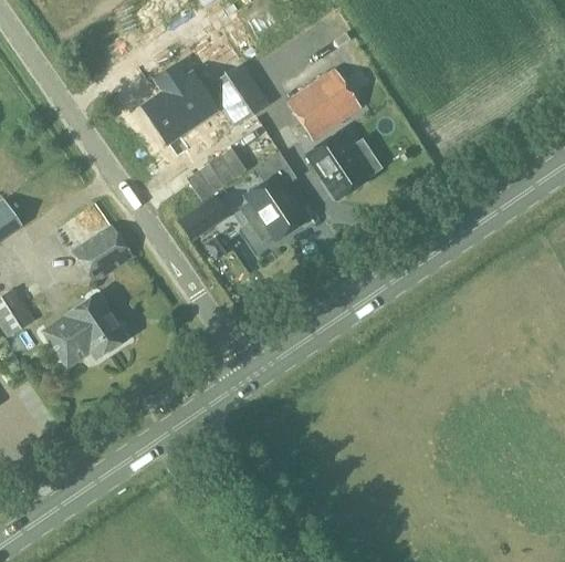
[(243,63),(209,86),(234,124),(269,101),(243,63)]
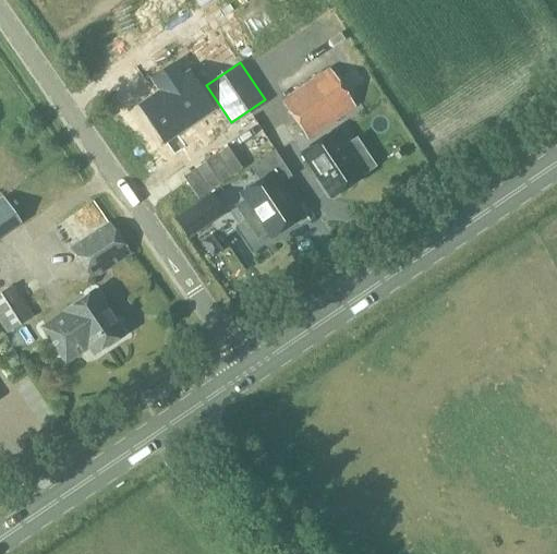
[(358,105),(330,67),(290,94),(282,99),(310,137),(358,105)]
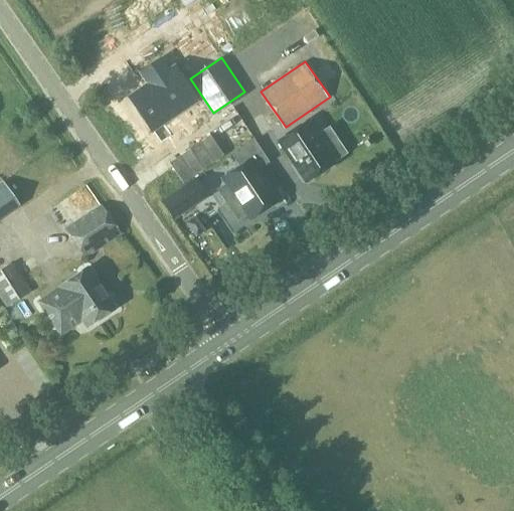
[(169,71),(130,98),(153,131),(154,130),(163,144),(174,136),(165,123),(197,100),(186,82),(179,88),(169,71)]
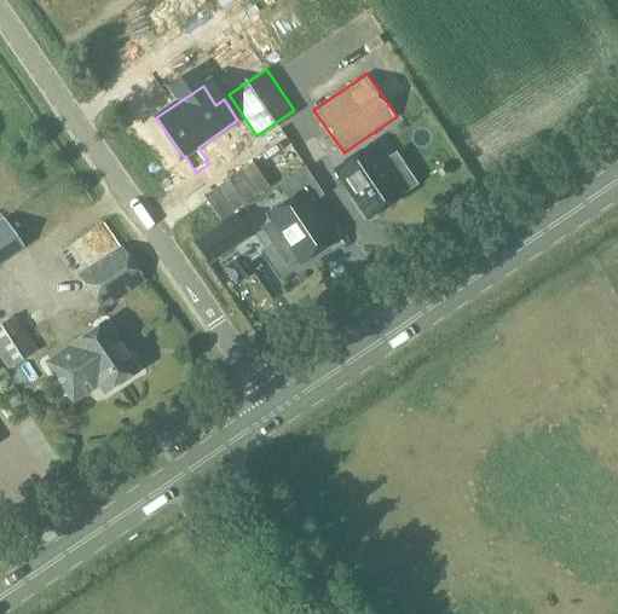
[(403,193),(370,144),(335,167),(369,216),(403,193)]
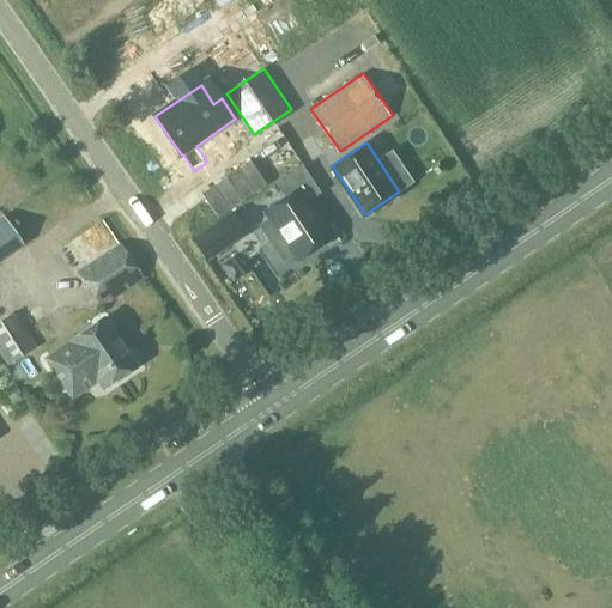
[(288,195),(266,210),(280,231),(271,238),(284,259),(295,251),(300,259),(333,236),(308,199),(320,190),(303,166),(279,183),(288,195)]
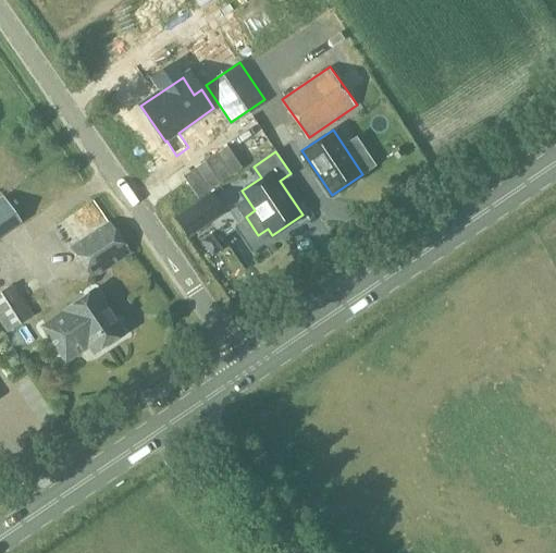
[(0,234),(22,220),(4,195),(0,197),(0,234)]
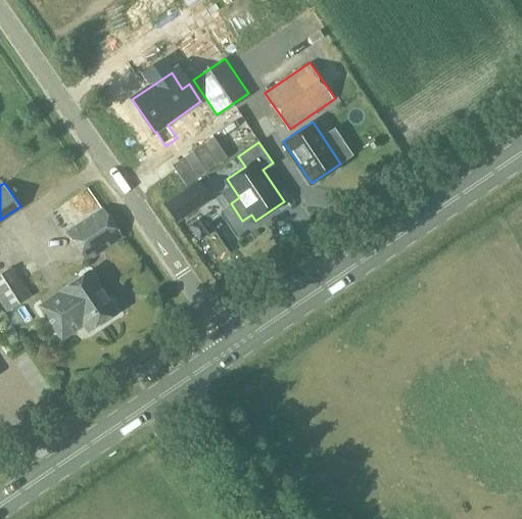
[(198,205),(187,188),(165,203),(177,221),(198,205)]
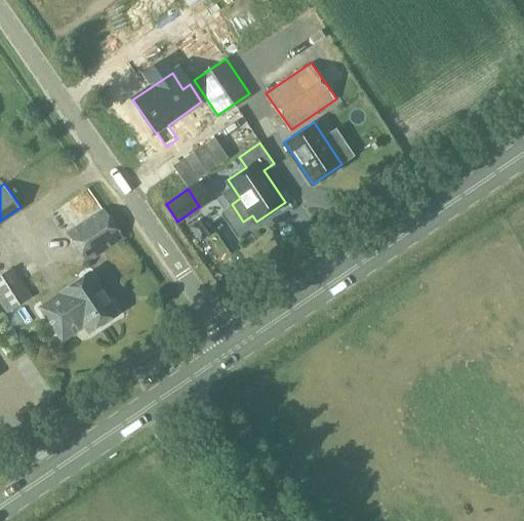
[(88,261),(123,236),(105,208),(69,231),(88,261)]
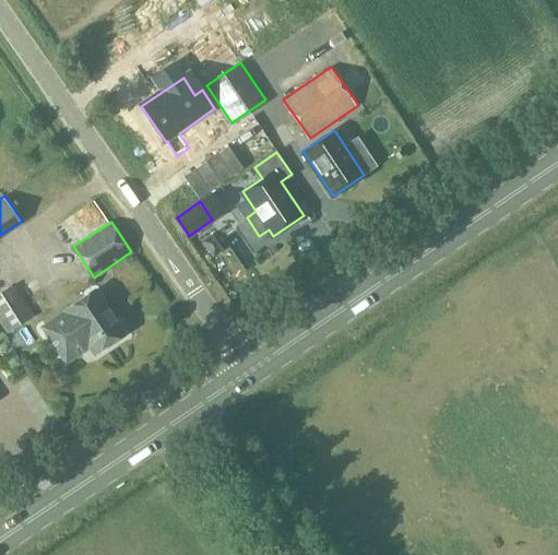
[(0,292),(0,318),(9,332),(35,316),(15,283),(0,292)]
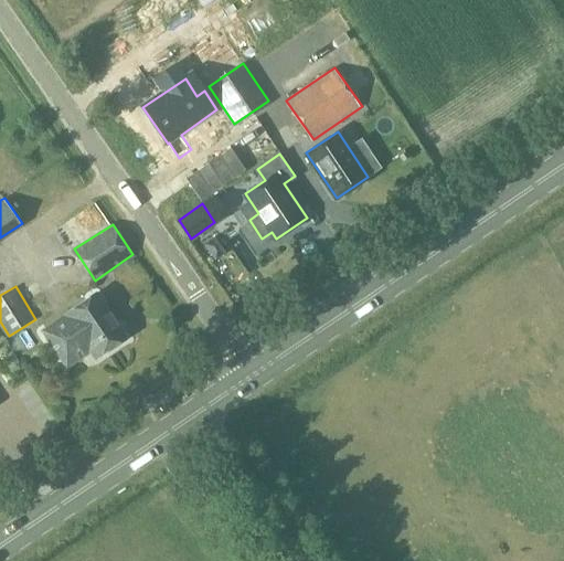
[(60,318),(44,329),(67,363),(84,352),(83,351),(89,346),(96,356),(126,336),(96,292),(66,311),(68,315),(62,320),(60,318)]
